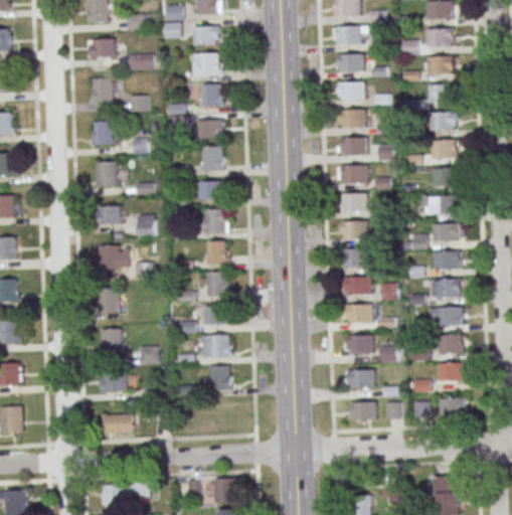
[(109,22),(108,0),(83,0),(84,22),(109,22)]
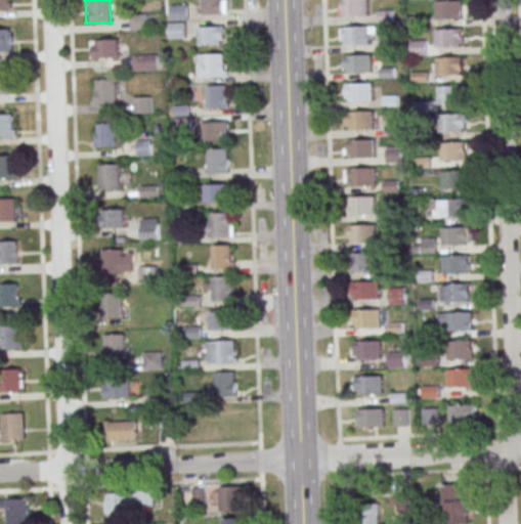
[(200,0),(201,15),(222,14),(222,0),(200,0)]
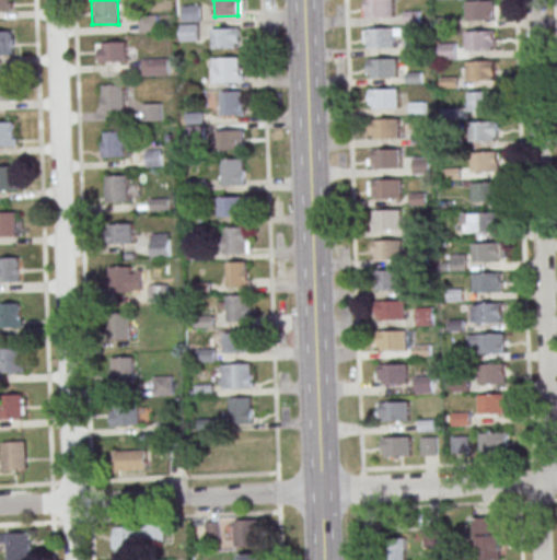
[(391,0),(392,18),(360,19),(360,8),(362,8),(362,0),(391,0)]
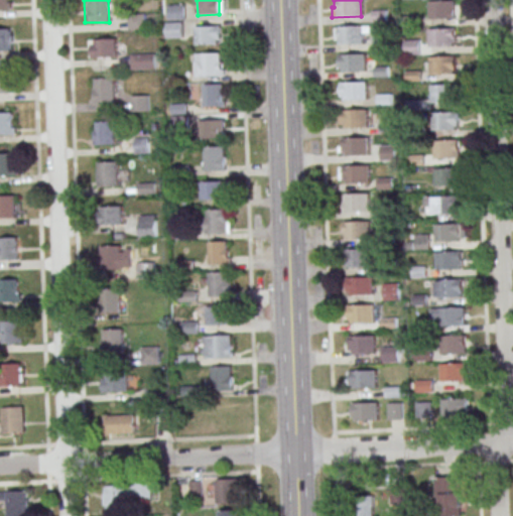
[(427,2),(428,20),(453,19),(452,1),(427,2)]
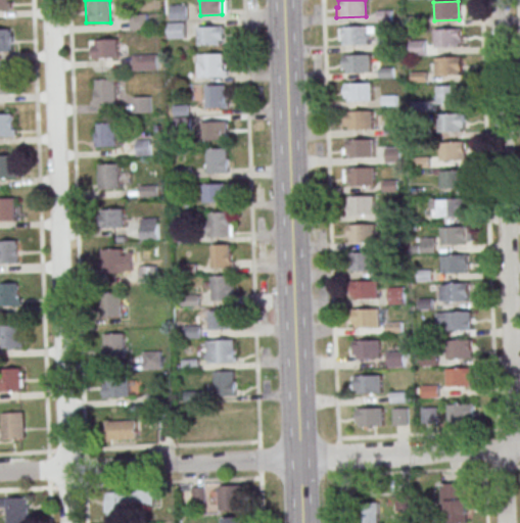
[(185,19),(185,4),(166,4),(166,19),(185,19)]
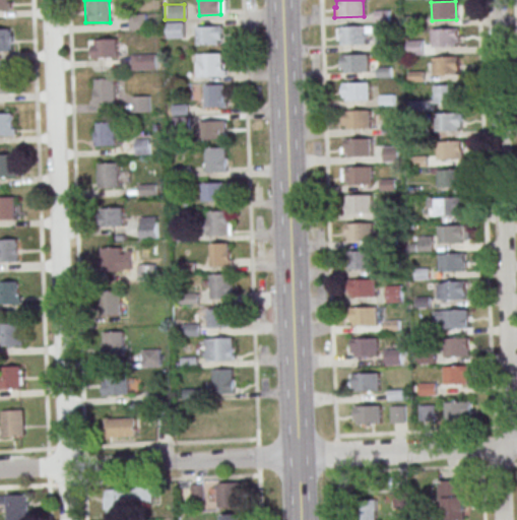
[(143,13),(127,13),(127,28),(143,28),(143,13)]
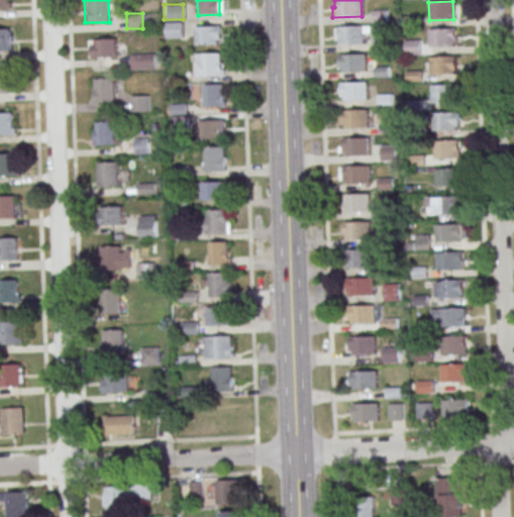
[(182,38),(182,22),(164,22),(164,38),(182,38)]
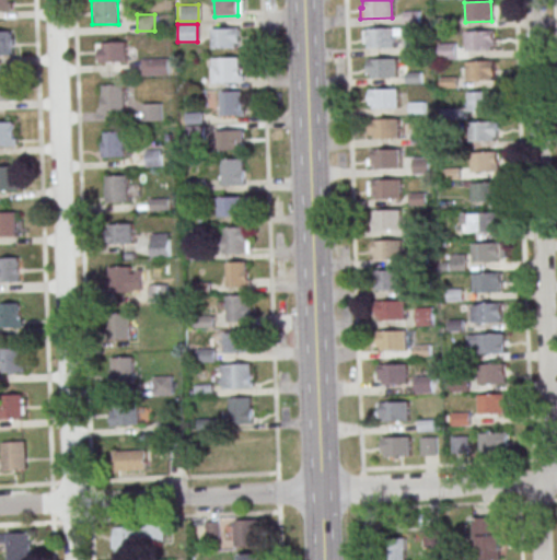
[(238,27),(209,27),(209,48),(238,48),(238,27)]
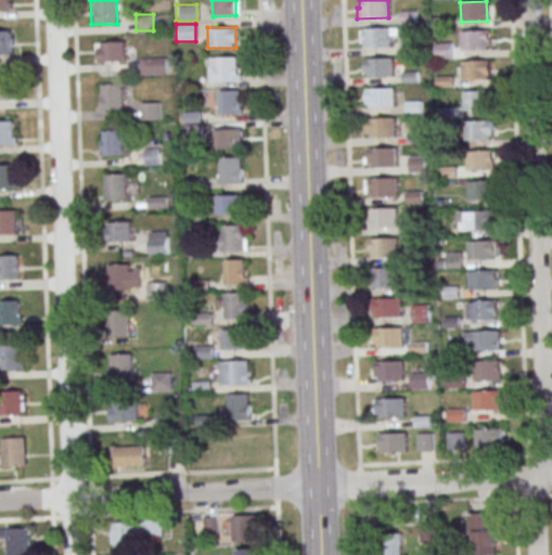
[(389,28),(389,47),(361,48),(361,28),(389,28)]
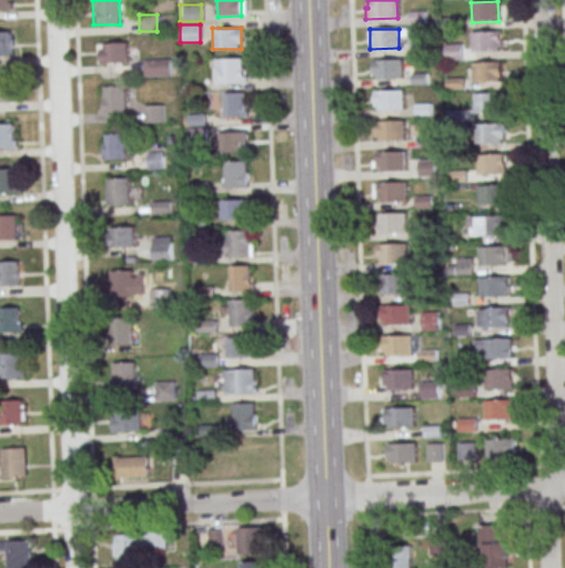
[(470,32),(471,52),(497,51),(497,47),(501,47),(500,31),(470,32)]
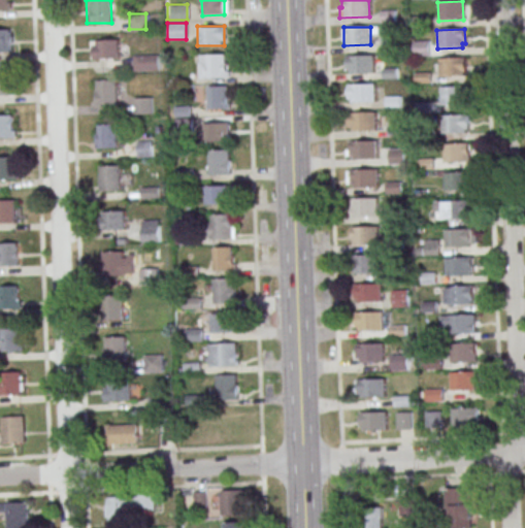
[(0,30),(7,30),(8,53),(0,53),(0,30)]
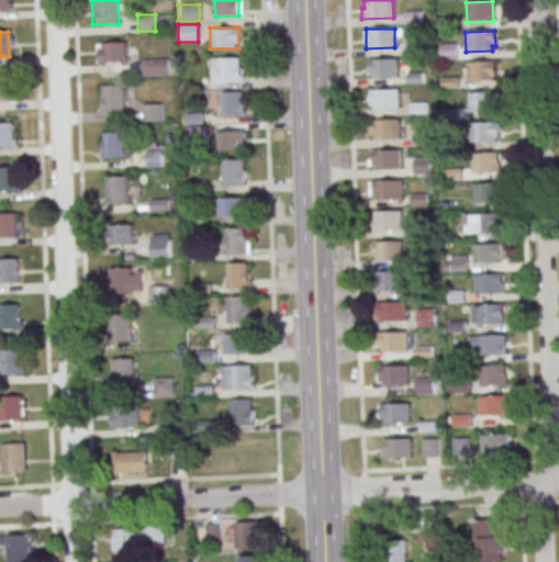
[(403,38),(418,37),(420,54),(404,54),(403,38)]
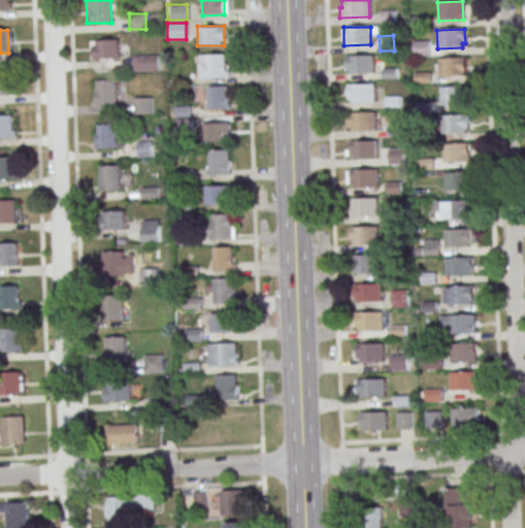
[(88,39),(88,58),(118,58),(118,39),(88,39)]
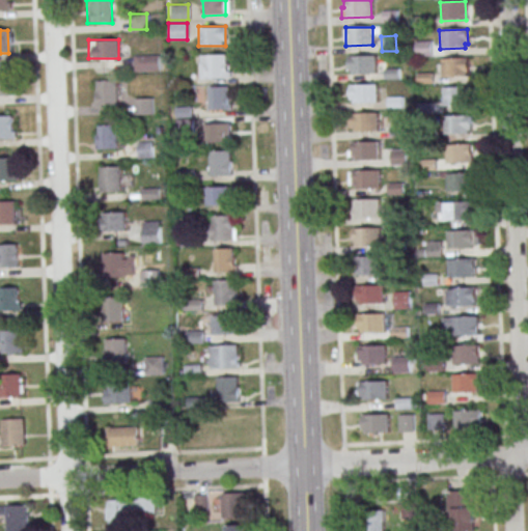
[(415,42),(429,42),(431,57),(416,57),(415,42)]
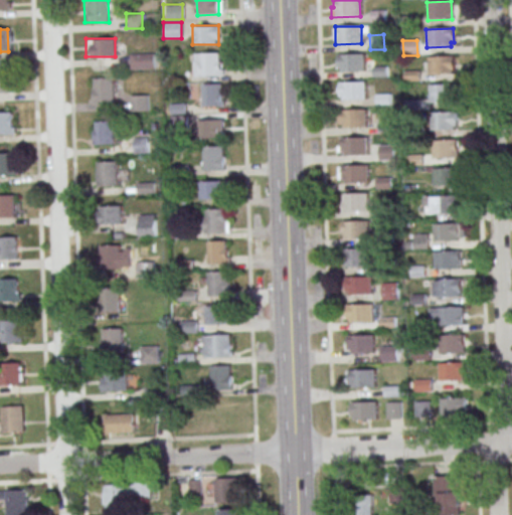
[(152,68),(152,52),(128,52),(128,68),(152,68)]
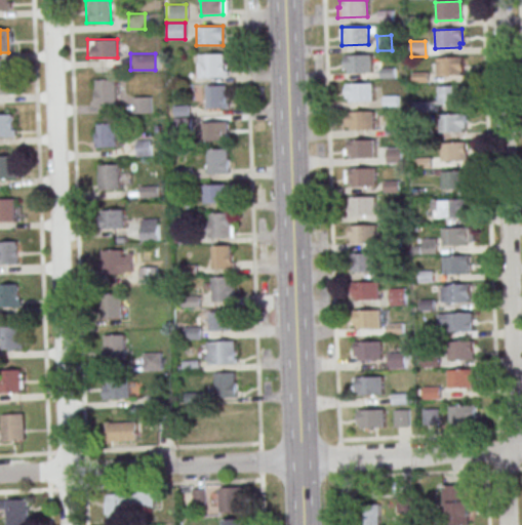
[(203,54),(203,79),(225,78),(225,63),(223,63),(223,53),(203,54)]
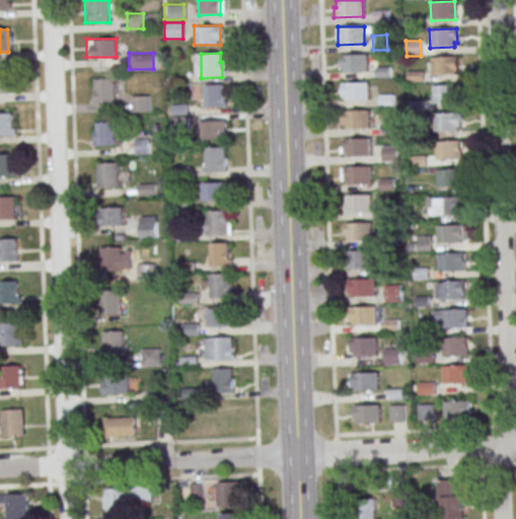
[(366,55),(366,72),(340,73),(340,55),(366,55)]
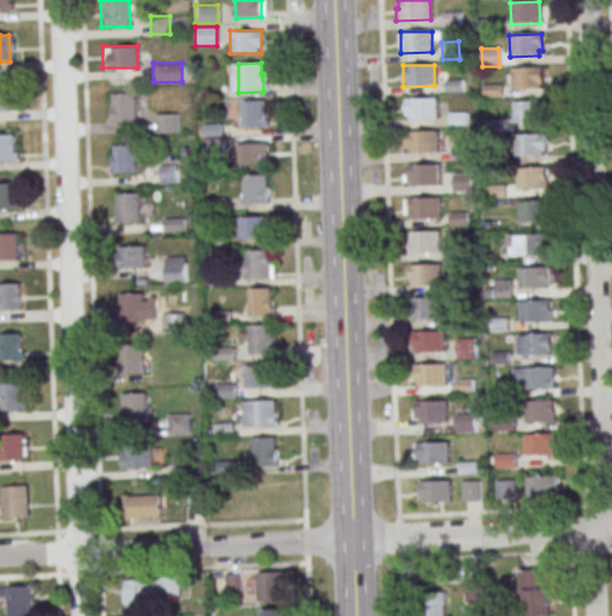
[(511,67),(511,90),(541,89),(540,67),(511,67)]
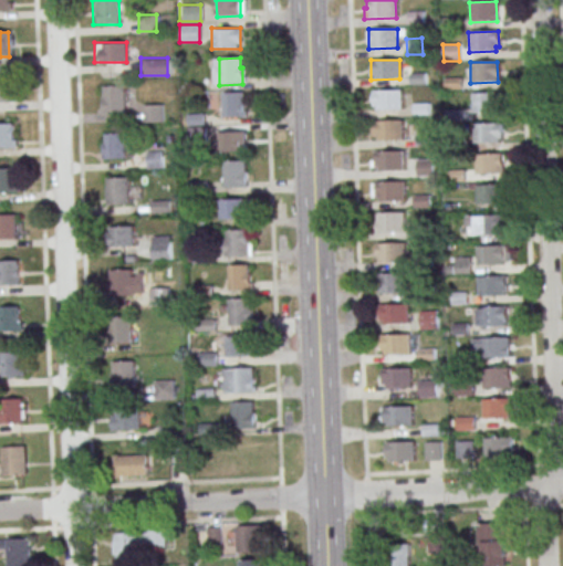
[(407,73),(425,73),(425,85),(407,85),(407,73)]
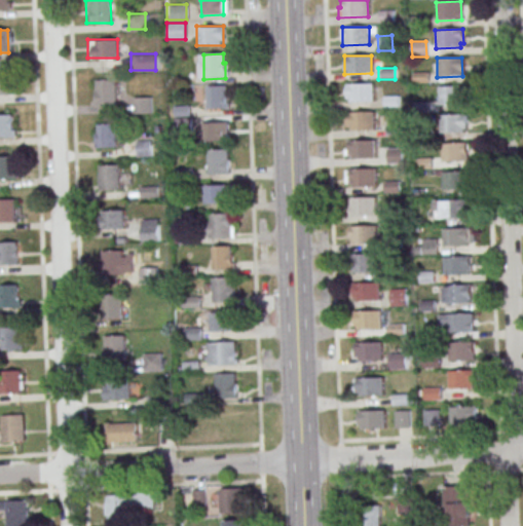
[(412,72),(427,72),(428,83),(412,83),(412,72)]
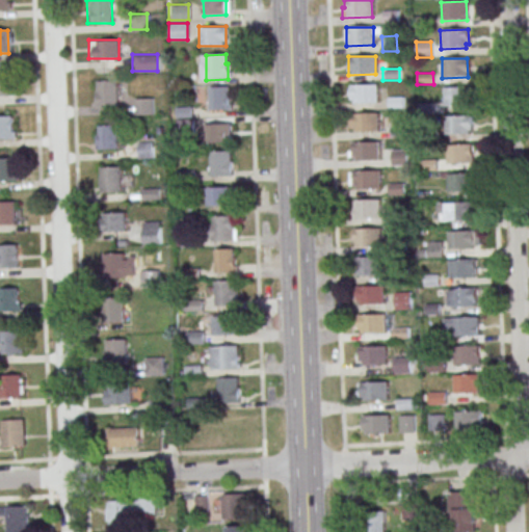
[(0,74),(9,74),(9,97),(0,97),(0,74)]
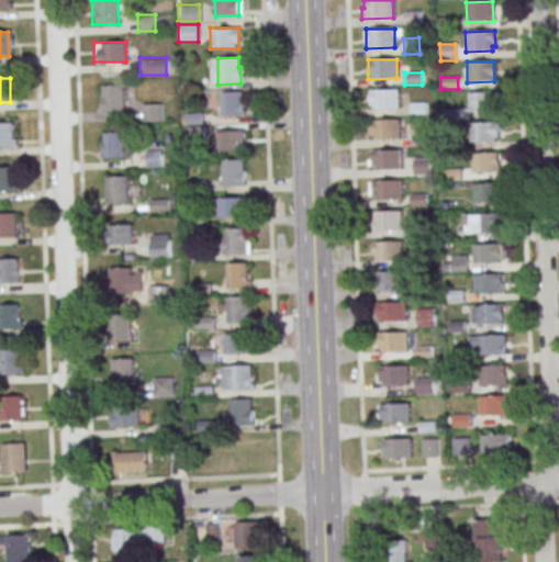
[(99,112),(123,112),(123,85),(99,85),(99,112)]
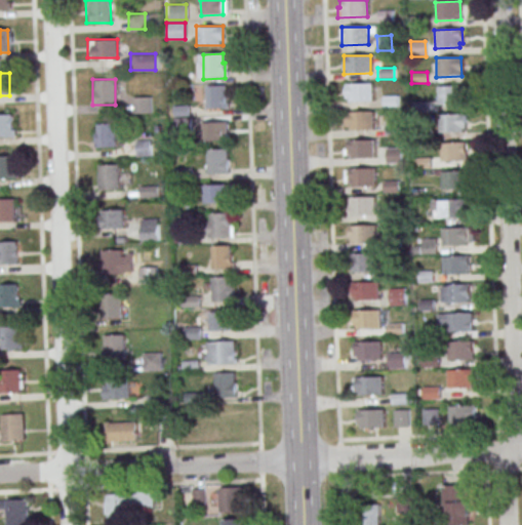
[(371,83),(371,102),(345,102),(345,84),(371,83)]
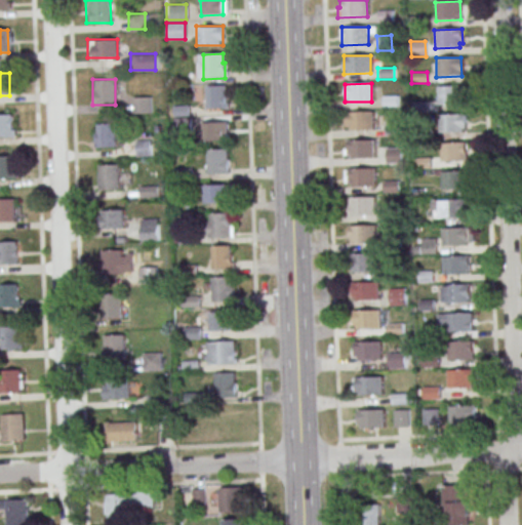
[(205,86),(206,111),(228,110),(228,94),(226,94),(226,85),(205,86)]
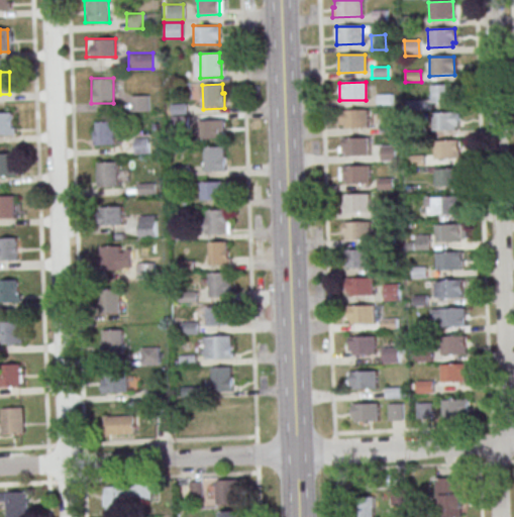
[(430,85),(430,103),(455,102),(454,84),(430,85)]
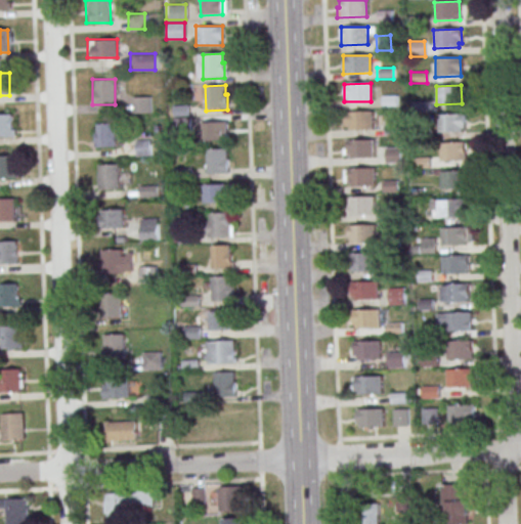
[(381,96),(396,95),(396,106),(381,107),(381,96)]
